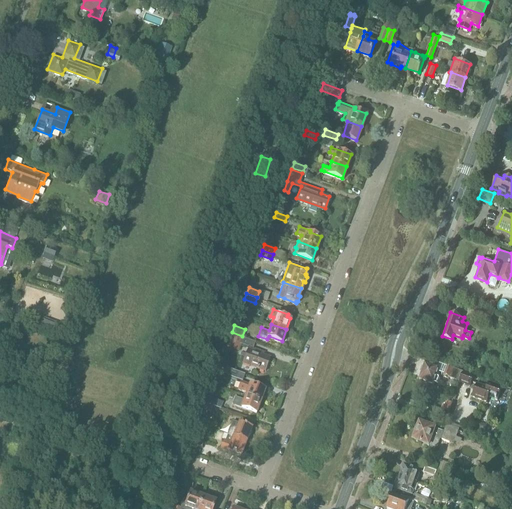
[(230,337),(240,341),(242,336),(232,332),(230,337)]
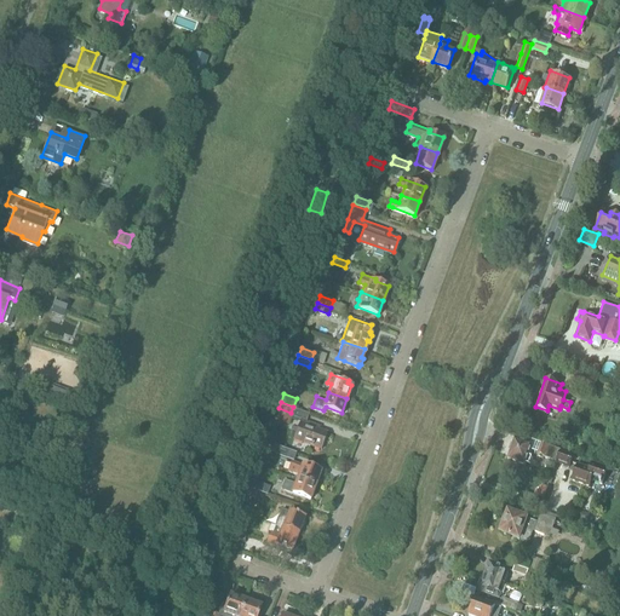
[(319,424),(300,416),(293,436),(322,447),(327,431),(316,427),(319,424)]
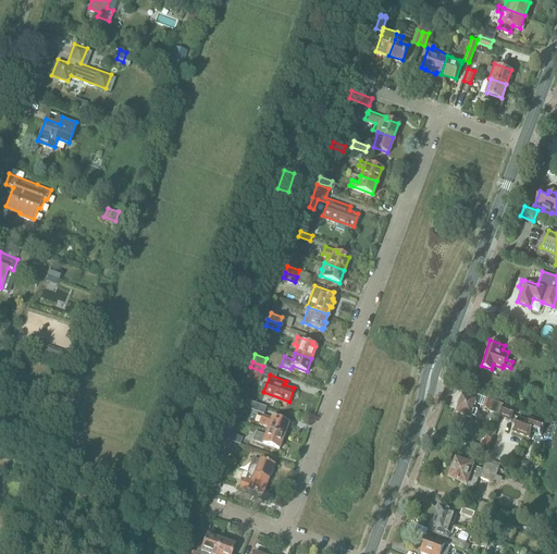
[(457,409),(471,415),(471,414),(474,415),(477,409),(473,408),(477,398),(461,394),(457,409)]
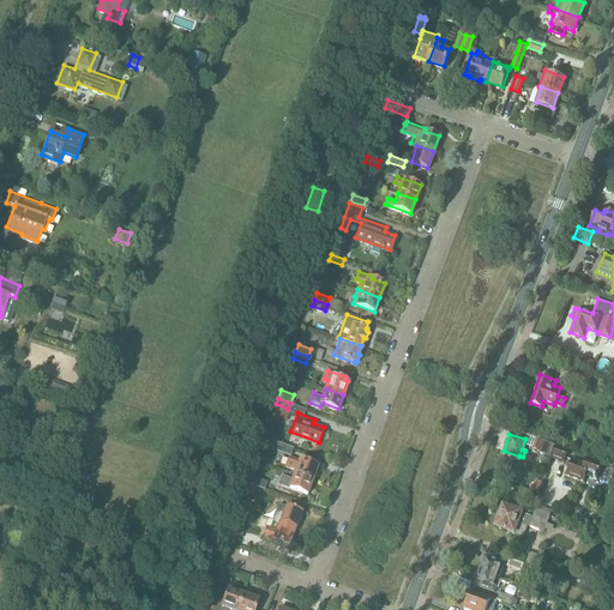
[(262,444),(275,448),(277,441),(264,436),(262,444)]
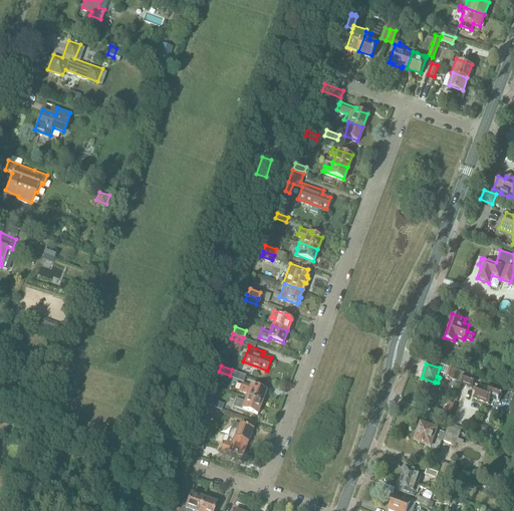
[(445,374),(459,379),(462,369),(449,365),(445,374)]
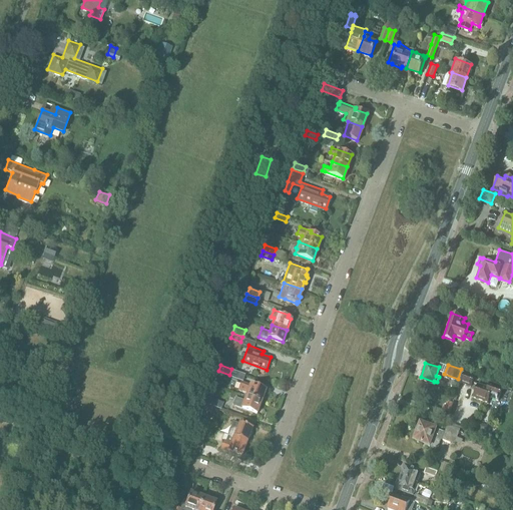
[(463,373),(460,381),(471,385),(474,375),(463,371),(463,373)]
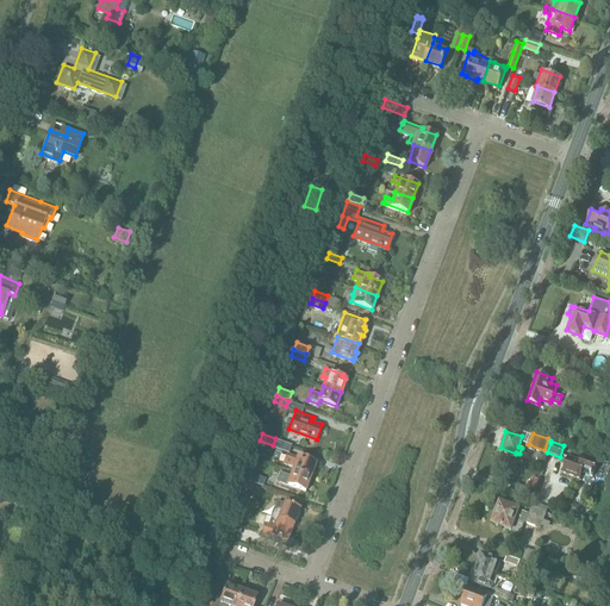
[(284,461),(293,464),(292,469),(310,476),(315,462),(287,451),(284,461)]
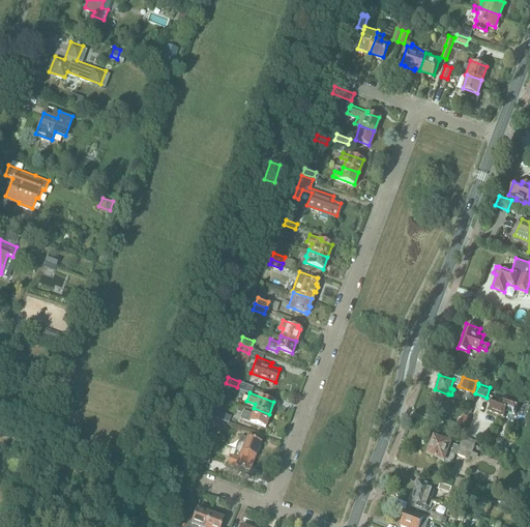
[(502,398),(494,394),(491,403),(490,409),(504,414),(505,408),(516,412),(520,401),(503,394),(502,398)]
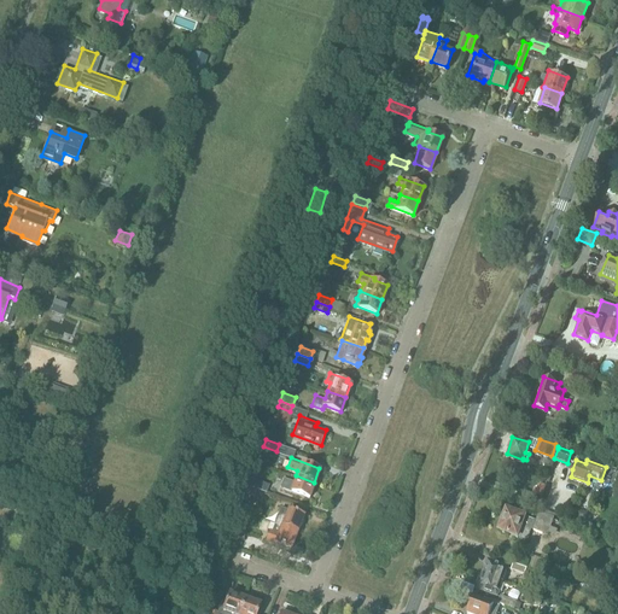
[(295,480),(284,477),(280,486),(309,496),(314,483),(296,475),(295,480)]
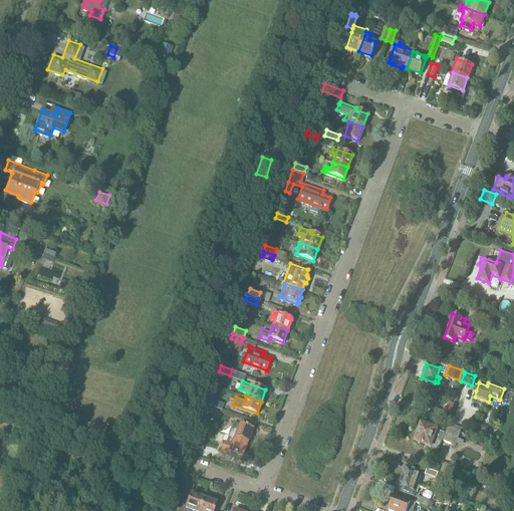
[(207,403),(218,407),(220,401),(210,397),(207,403)]
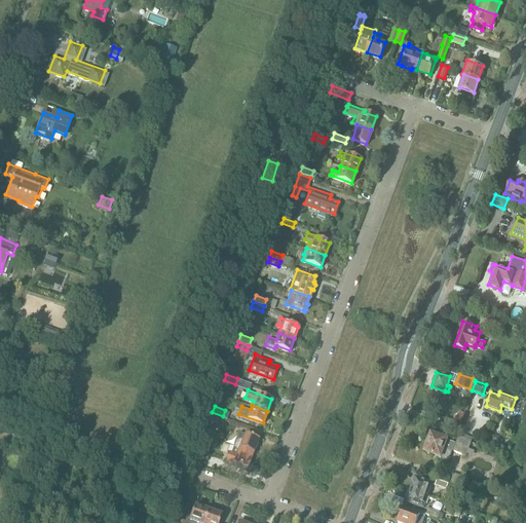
[(223,417),(212,413),(210,419),(221,423),(223,417)]
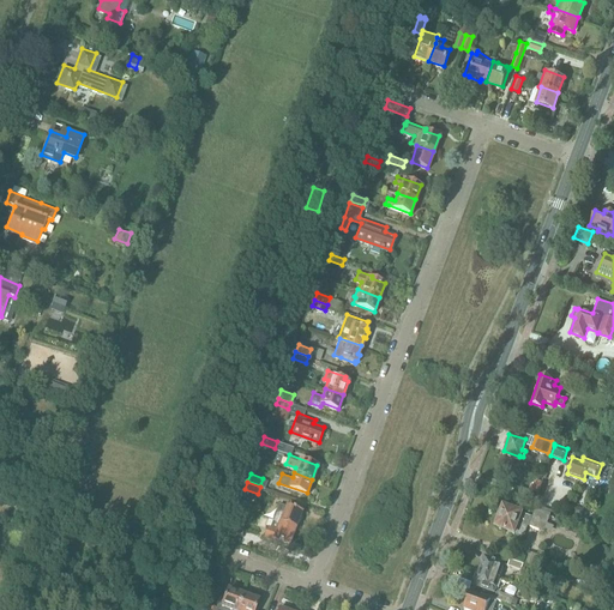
[(286,505),(280,502),(272,519),(294,526),(298,518),(299,519),(301,513),(300,512),(301,509),(287,505),(286,505)]
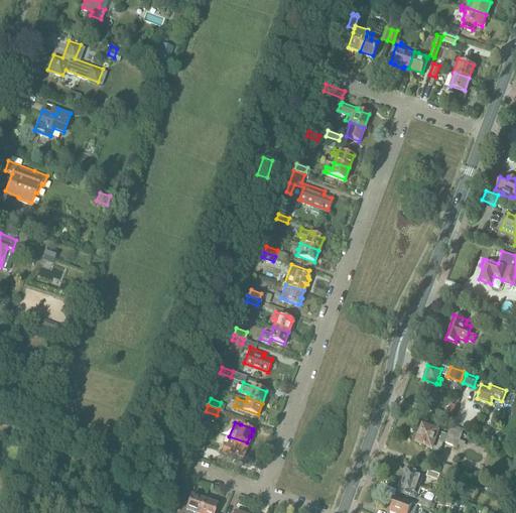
[(448,432),(423,423),(416,441),(439,451),(443,439),(458,444),(463,430),(450,426),(448,432)]
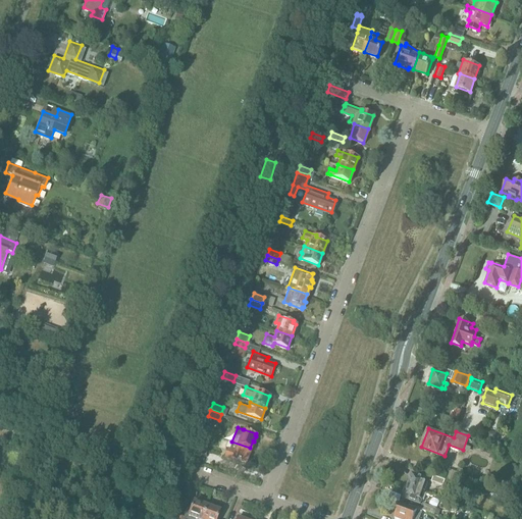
[(227,446),(224,455),(245,463),(246,461),(247,461),(249,456),(248,455),(250,448),(231,442),(229,446),(227,446)]
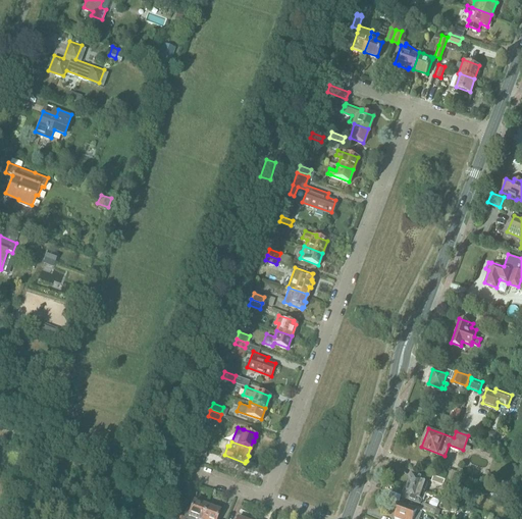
[(195,450),(206,454),(208,449),(197,445),(195,450)]
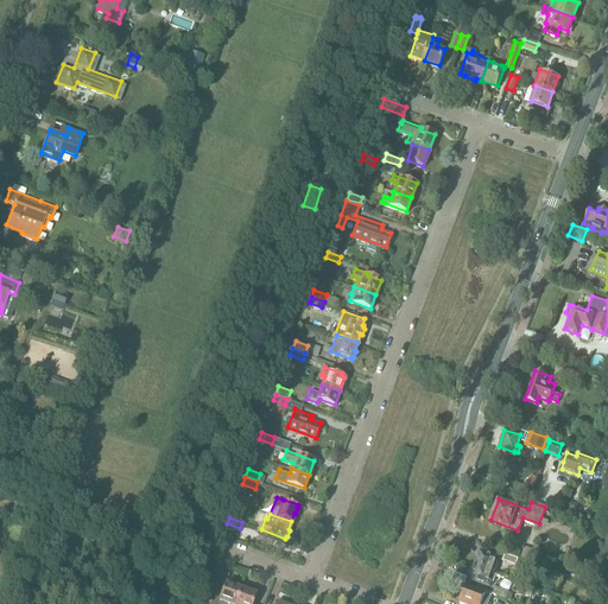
[(477,554),(476,555),(473,563),(494,571),(498,561),(495,560),(498,555),(480,548),(477,554)]
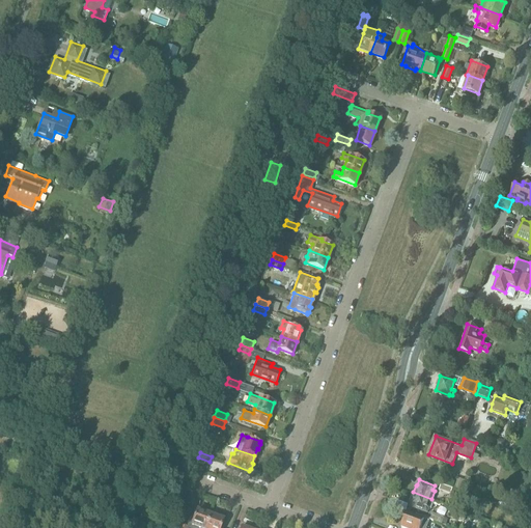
[(439,489),(450,493),(452,487),(441,482),(439,489)]
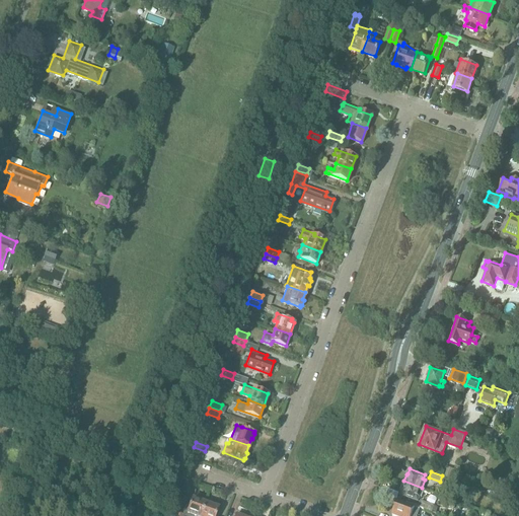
[(402,488),(400,493),(418,500),(422,488),(403,481),(401,487),(402,488)]
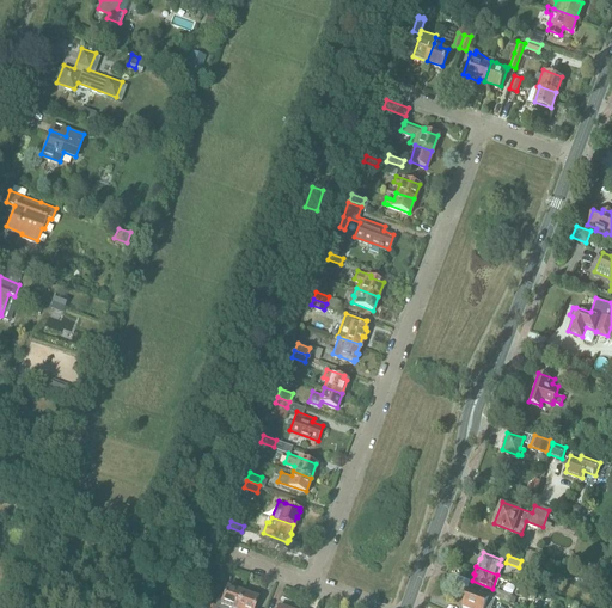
[(215,605),(197,599),(193,607),(236,607),(237,607),(243,591),(227,585),(224,596),(220,594),(215,605)]
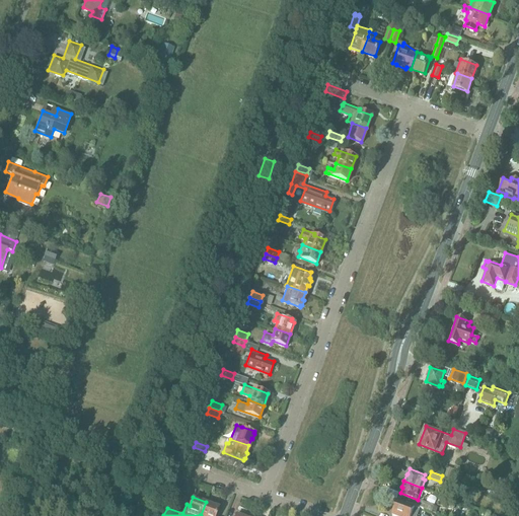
[(431,510),(433,504),(420,499),(418,505),(431,510)]
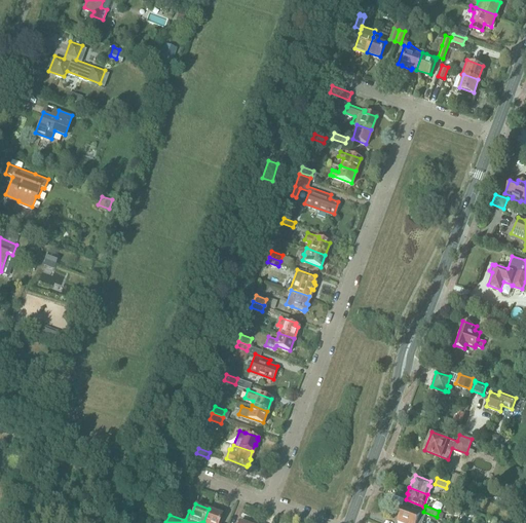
[(400,514),(398,521),(404,522),(424,522),(422,522),(425,514),(403,507),(403,508),(401,509),(399,512),(400,514)]
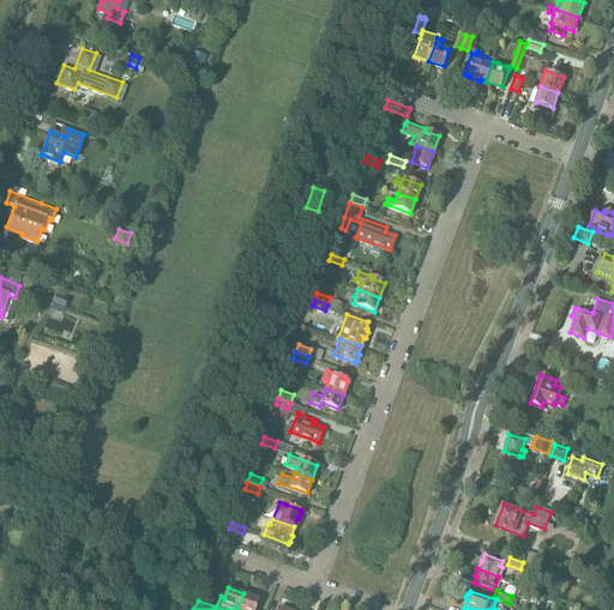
[(149,593),(142,609),(156,609),(161,598),(149,593)]
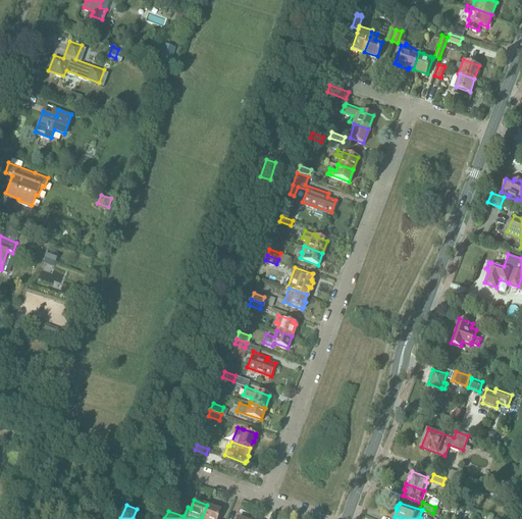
[(207,505),(202,518),(201,518),(218,518),(221,511),(219,511),(220,510),(207,505)]
